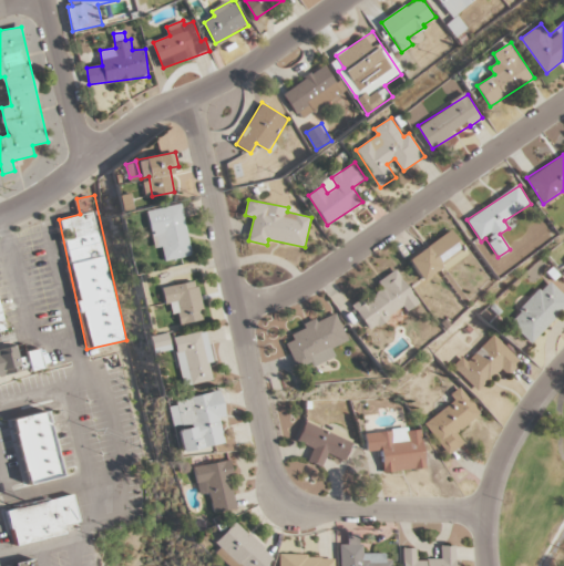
[(144,211),(153,248),(160,246),(163,261),(192,255),(181,203),(144,211)]
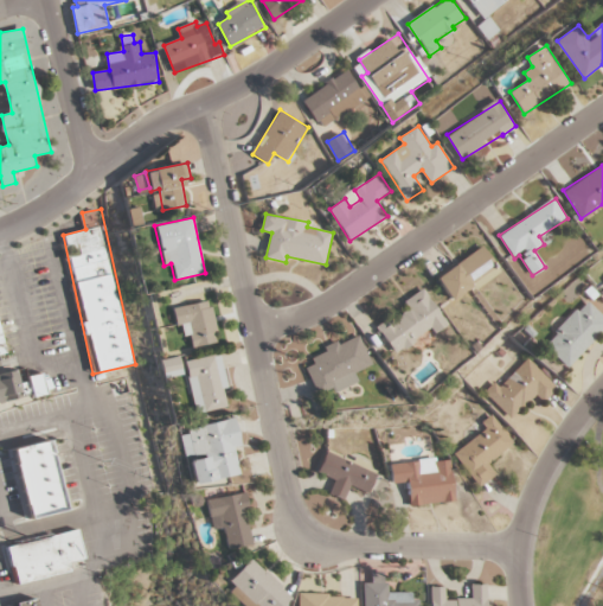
[(501,270),(485,246),(438,278),(455,301),(501,270)]
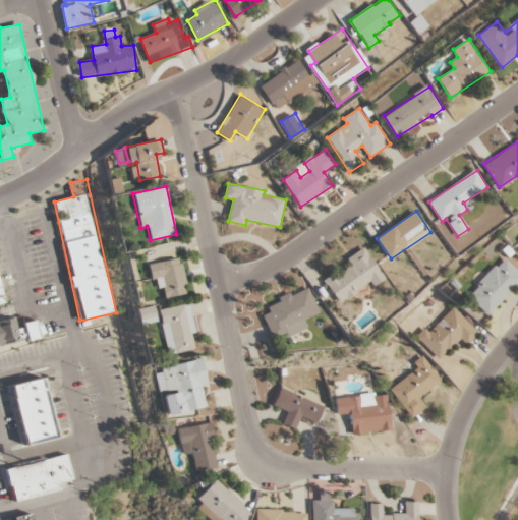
[(348,257),(352,265),(326,280),(338,303),(373,283),(375,285),(385,279),(366,247),(348,257)]
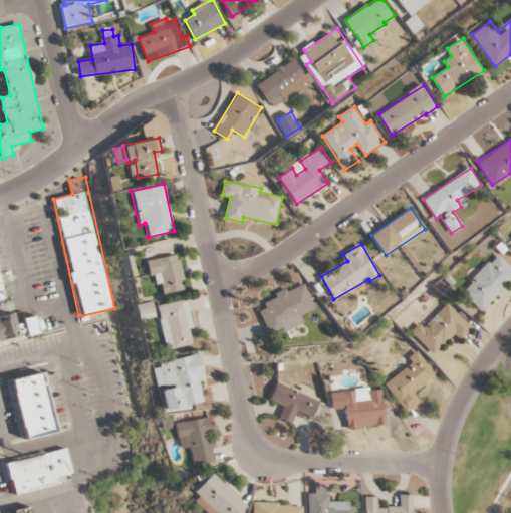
[(162,294),(184,289),(177,254),(145,261),(148,276),(153,275),(155,284),(159,283),(162,294)]
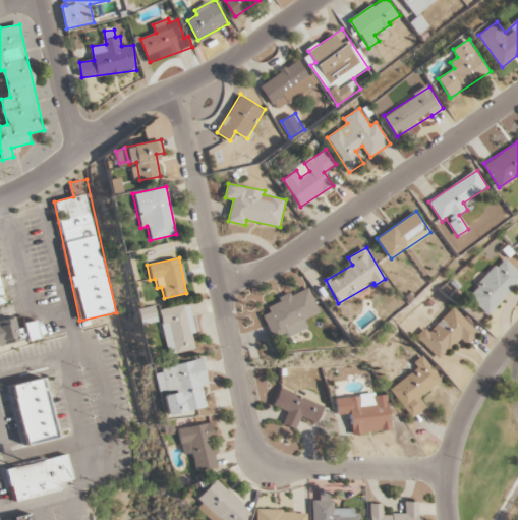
[(467,296),(486,315),(517,285),(517,269),(507,257),(467,296)]
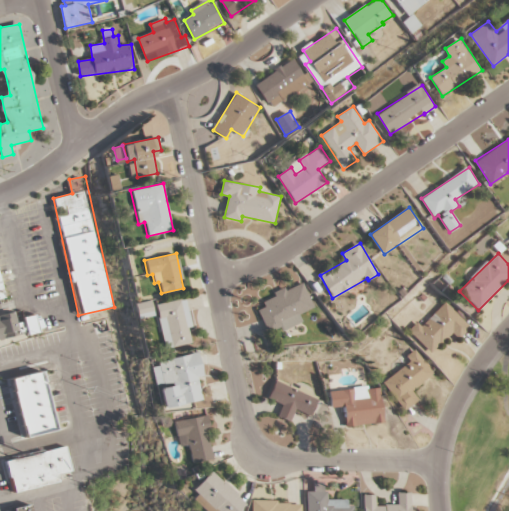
[(304,322),(301,314),(316,308),(305,281),(275,293),(276,297),(264,301),(266,307),(259,309),(270,335),(304,322)]
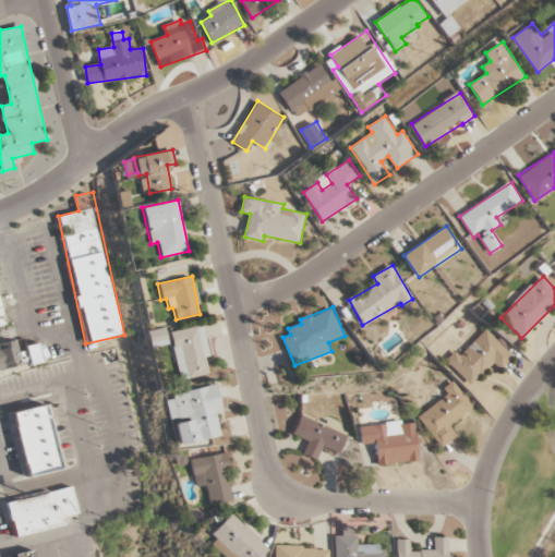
[(178,380),(207,374),(204,358),(208,356),(202,325),(168,331),(178,380)]
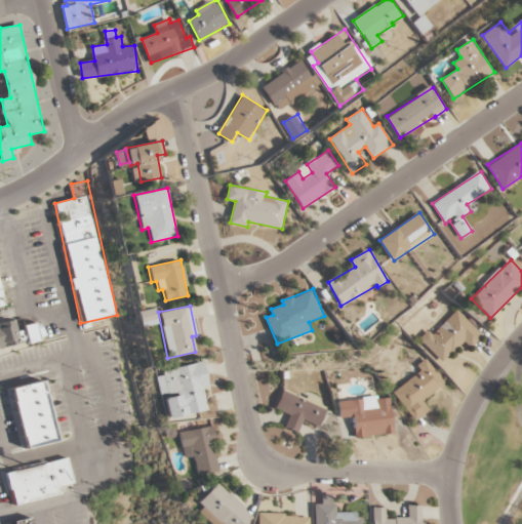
[(139,326),(156,324),(154,309),(137,311),(139,326)]
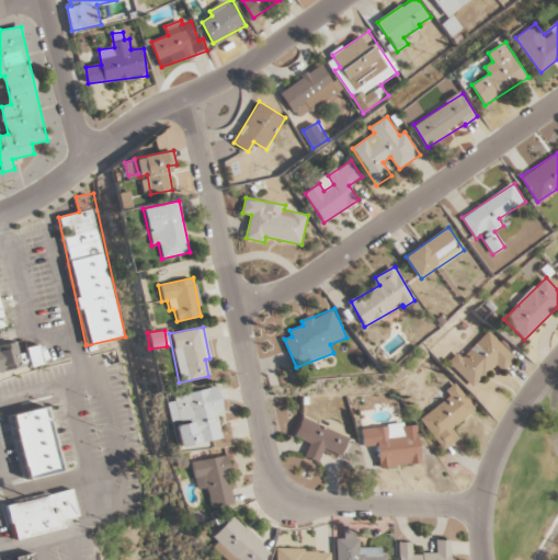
[(458,353),(448,362),(473,387),(497,364),(503,372),(517,358),(491,331),(464,357),(458,353)]
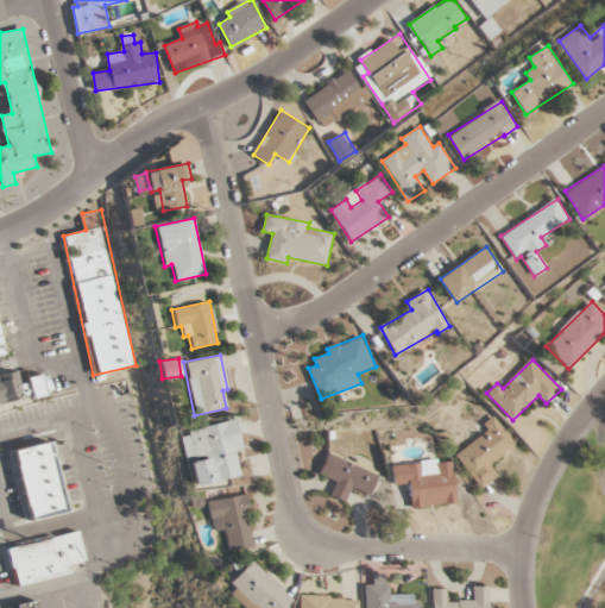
[(26,378),(25,369),(0,374),(0,403),(48,394),(44,375),(26,378)]
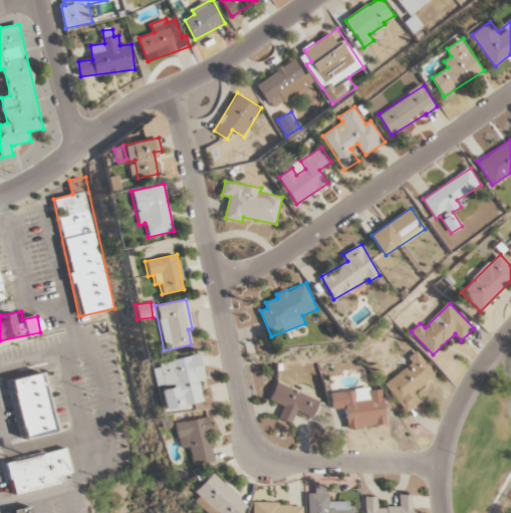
[(386,383),(407,412),(422,401),(415,392),(438,375),(420,350),(411,357),(415,362),(386,383)]
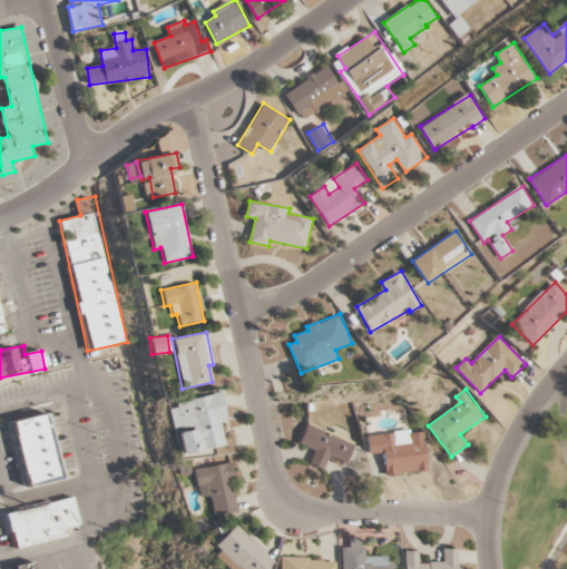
[(227,419),(222,393),(168,404),(173,428),(176,427),(182,455),(225,447),(221,420),(227,419)]
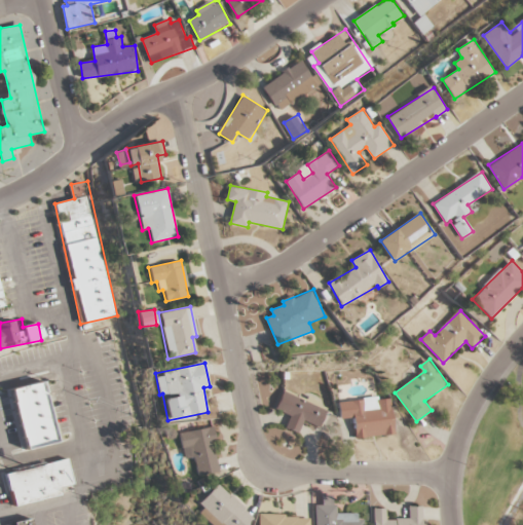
[(13,388),(27,450),(60,443),(46,381),(13,388)]
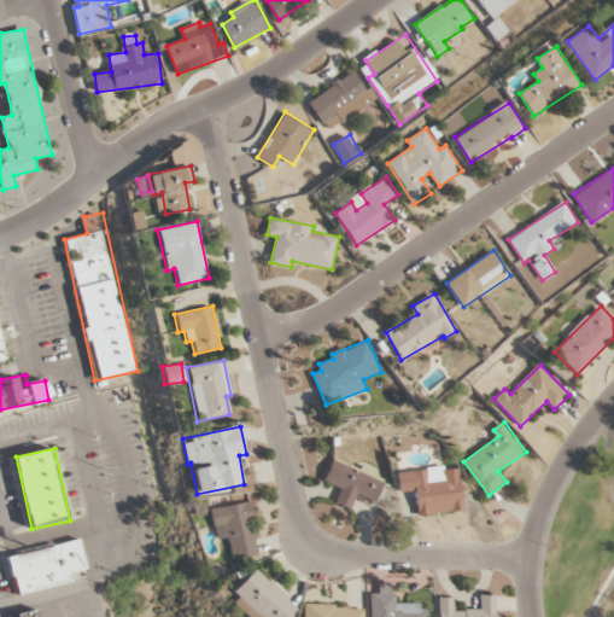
[(385,482),(375,478),(379,471),(363,464),(362,469),(335,458),(326,481),(343,488),(337,502),(352,508),(358,494),(376,502),(385,482)]
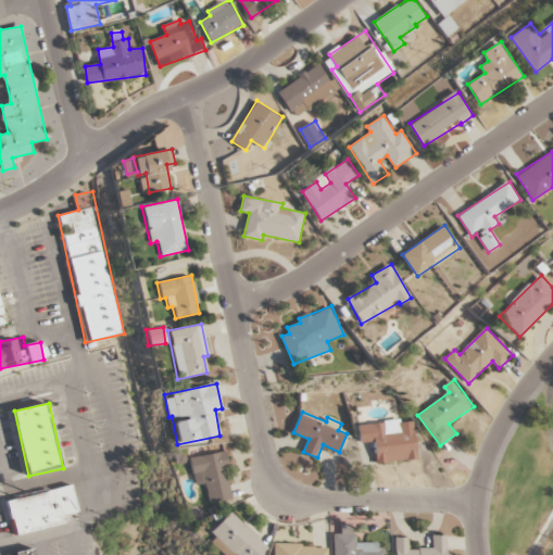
[(418,458),(414,419),(360,425),(362,443),(375,441),(377,463),(418,458)]
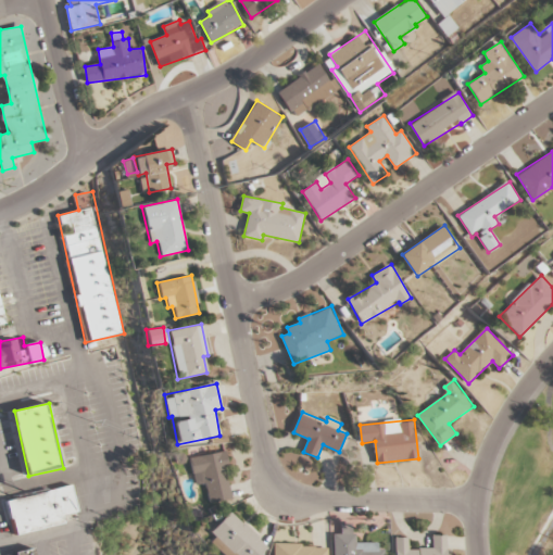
[(190,456),(193,484),(204,483),(208,502),(231,499),(226,452),(190,456)]
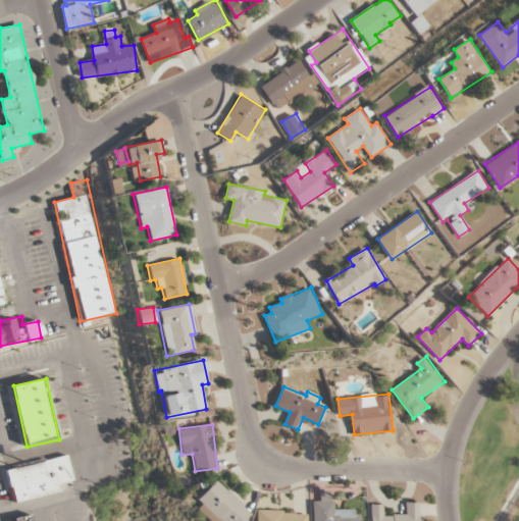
[(14,503),(64,489),(62,479),(72,476),(66,452),(5,469),(14,503)]
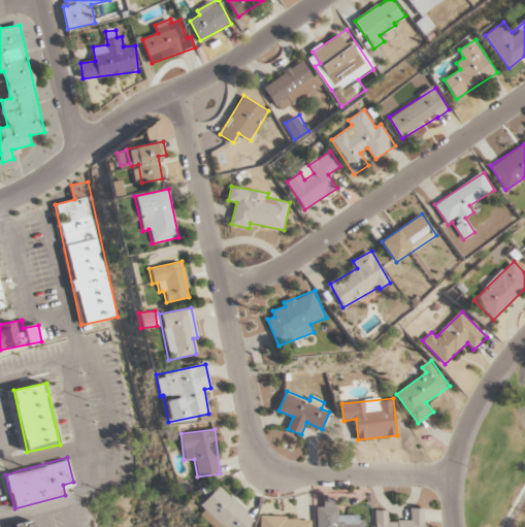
[(211,526),(243,526),(252,518),(217,485),(194,509),(211,526)]
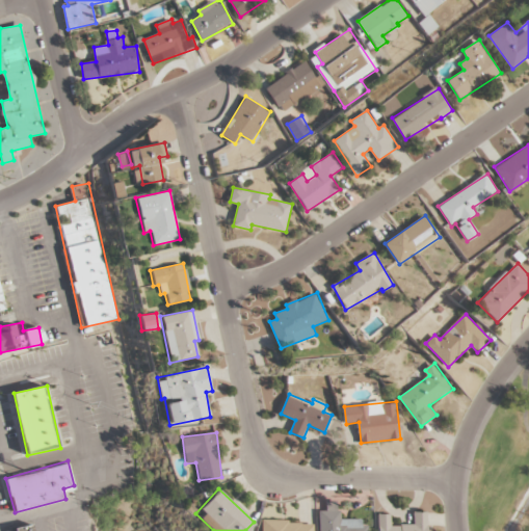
[(317,530),(364,530),(365,519),(339,519),(339,501),(326,500),(326,510),(318,510),(317,530)]
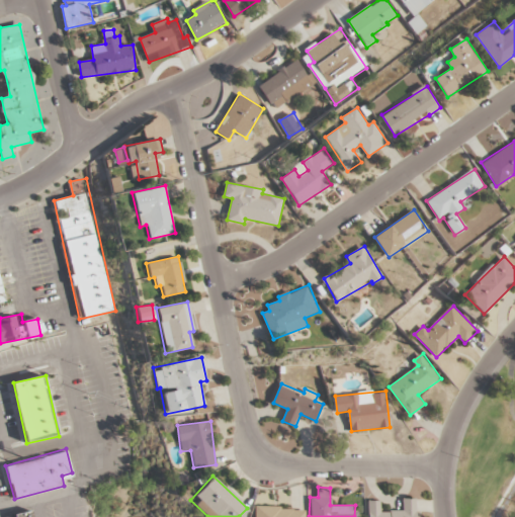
[(415,516),(416,498),(402,498),(402,511),(379,511),(379,501),(368,501),(367,516),(415,516)]
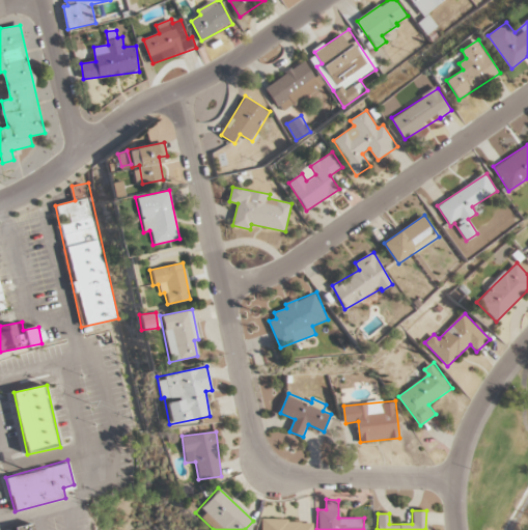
[(310,529),(311,521),(260,520),(259,529),(310,529)]
